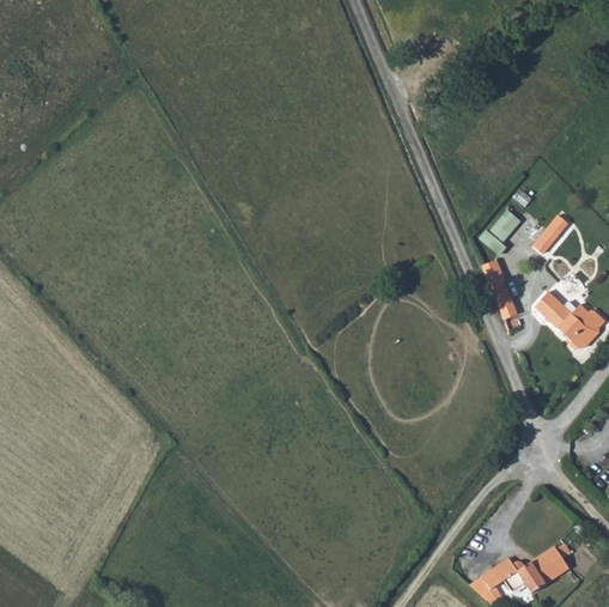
[(500,246),(525,214),(511,202),(486,234),(500,246)]
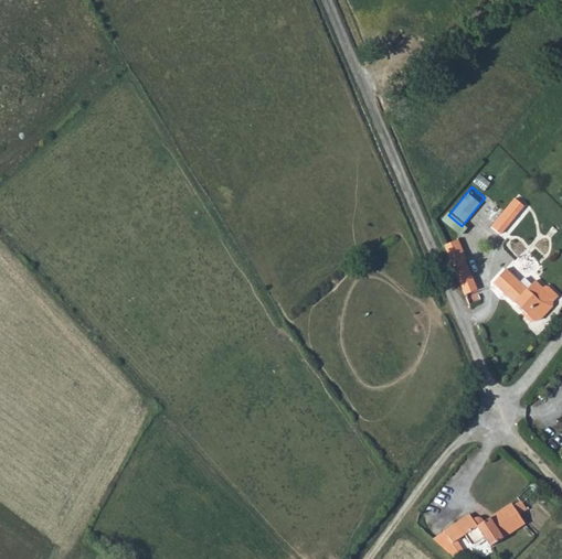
[(494,228),(504,236),(512,224),(527,206),(518,200),(495,226),(494,228)]
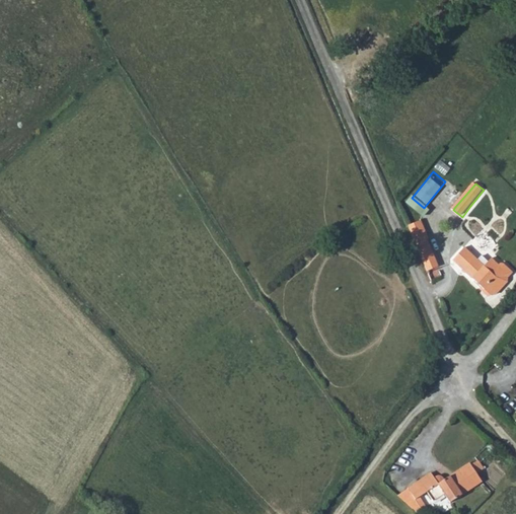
[(416,236),(431,273),(441,269),(430,242),(431,241),(427,231),(416,236)]
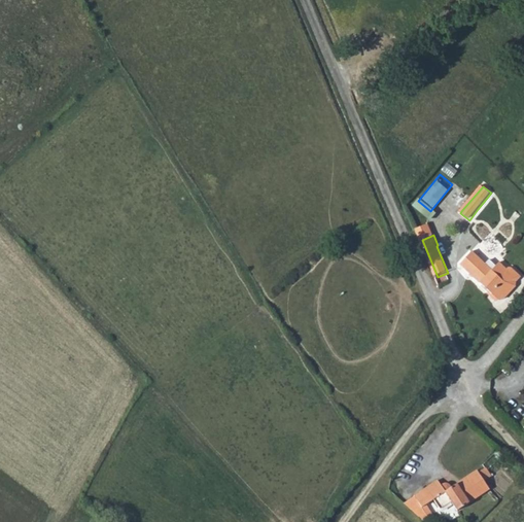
[(464,266),(478,279),(502,303),(522,281),(513,273),(510,276),(493,262),(496,258),(488,251),(484,256),(478,251),(464,266)]
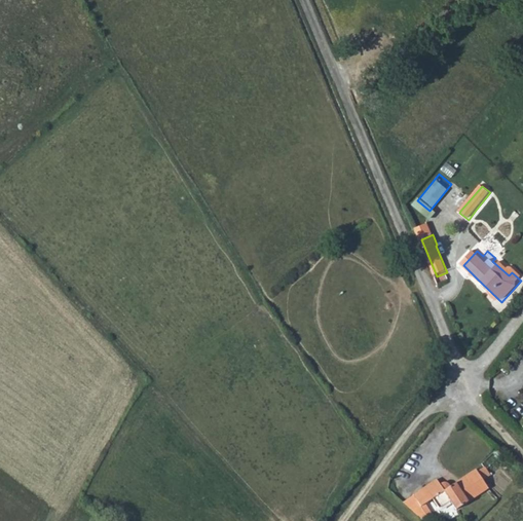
[(484,466),(477,470),(482,479),(489,475),(484,466)]
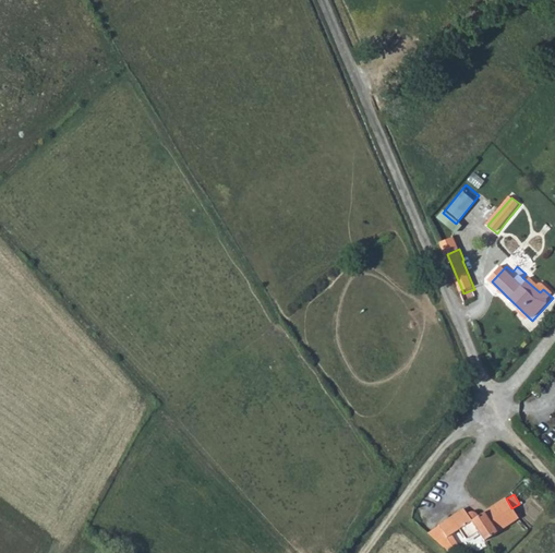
[(458,530),(466,541),(477,532),(479,530),(486,543),(519,519),(511,508),(506,499),(505,496),(478,515),(474,511),(466,512),(462,507),(441,524),(441,525),(449,537),(458,530)]
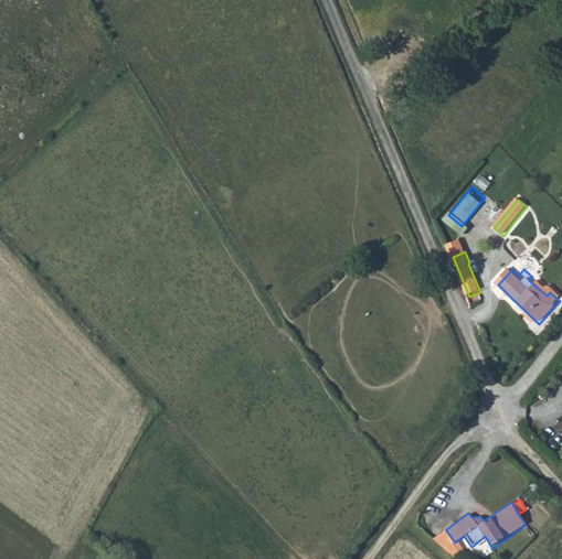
[(455,543),(446,530),(437,536),(459,555),(463,552),(455,543)]
